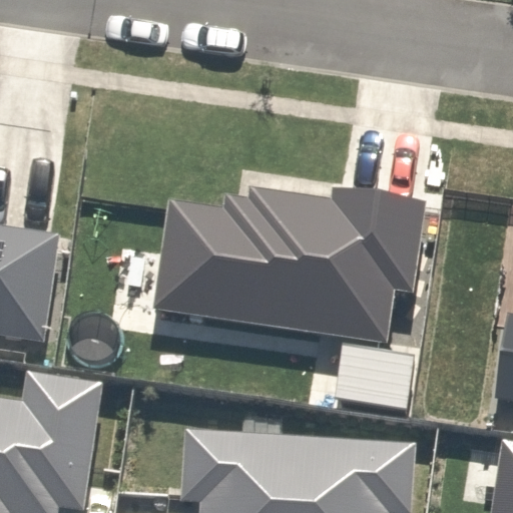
[(161,212),(144,315),(388,354),(397,302),(414,304),(429,207),(319,189),(316,205),(242,193),(236,224),(161,212)]
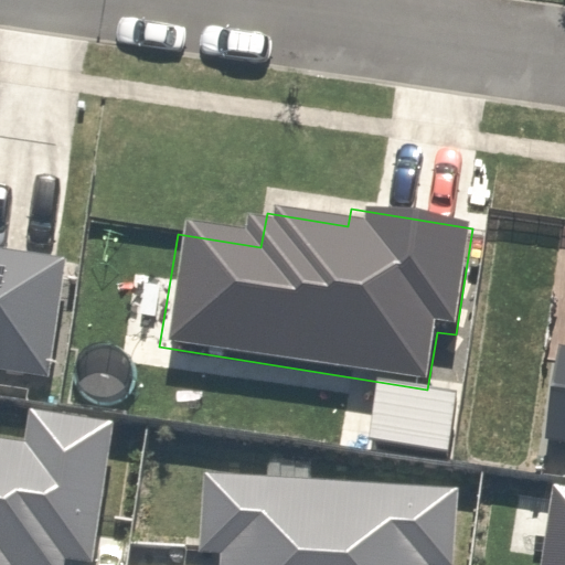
[(0,387),(35,394),(55,262),(0,253),(0,387)]
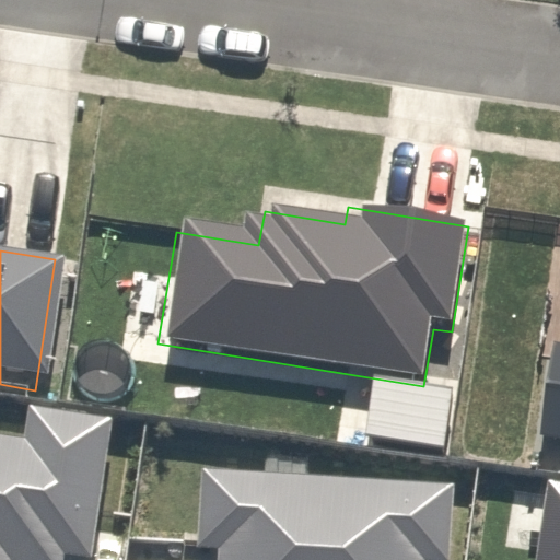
[(559,340),(531,338),(518,454),(559,457),(559,340)]
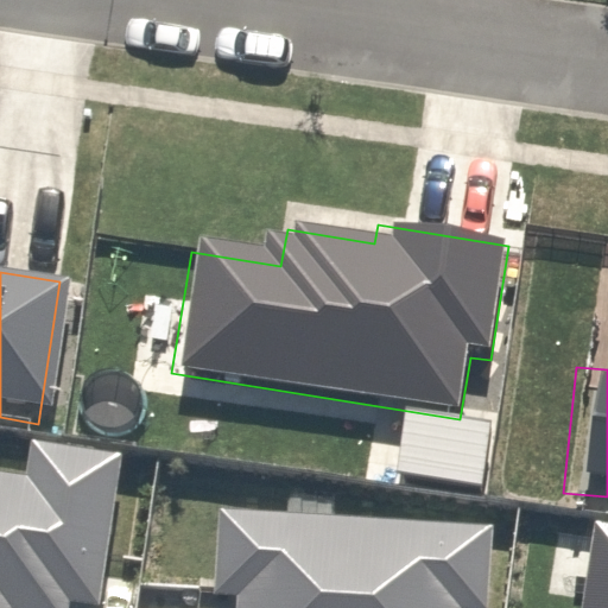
[(0,607),(65,607),(67,602),(97,606),(122,451),(29,435),(23,475),(0,472),(0,607)]
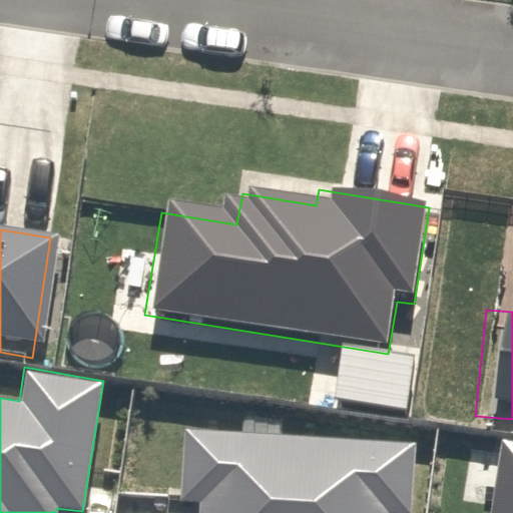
[(410,512),(413,443),(183,429),(178,500),(199,501),(197,512),(410,512)]
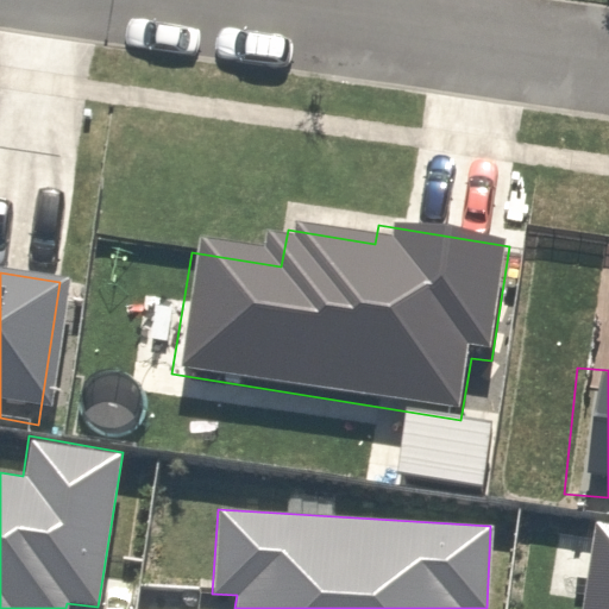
[(608,608),(608,523),(592,522),(581,608),(608,608)]
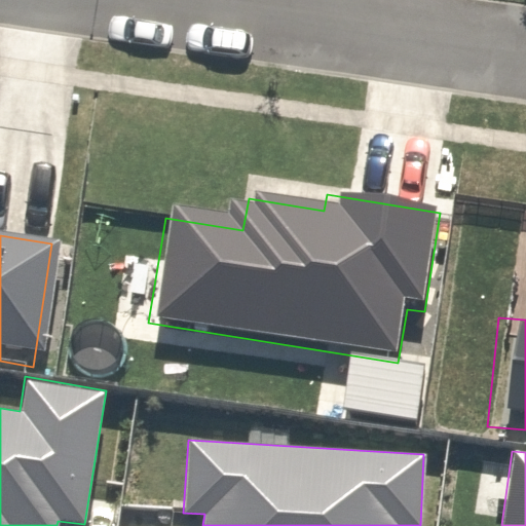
All buildings are outlined.
